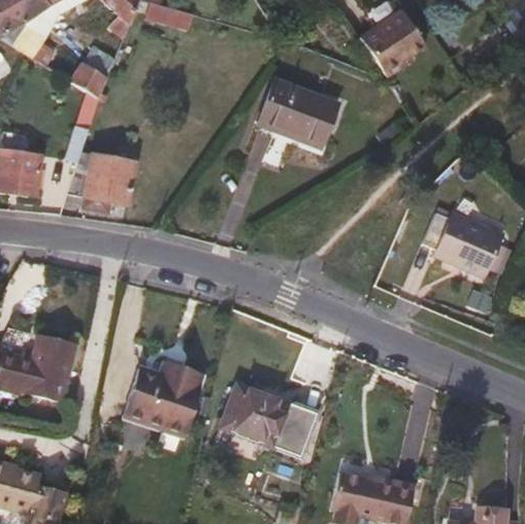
[(139,0),(0,0),(0,38),(61,0),(99,0),(118,17),(108,26),(123,40),(139,0)]
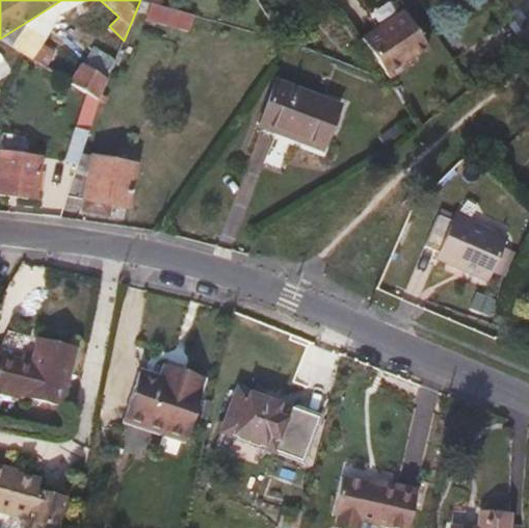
[(194,15),(152,3),(149,18),(190,29),(194,15)]
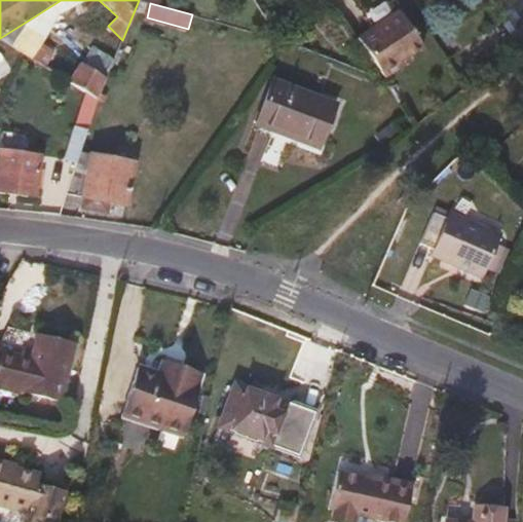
[(403,6),(362,33),(387,71),(427,44),(403,6)]
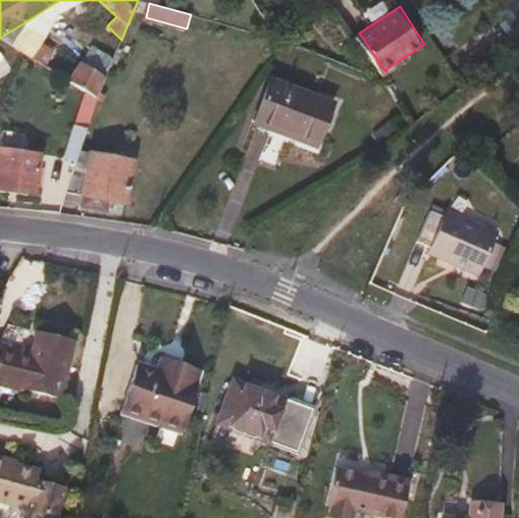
[(509,36),(517,47),(518,46),(518,27),(508,35),(509,36)]
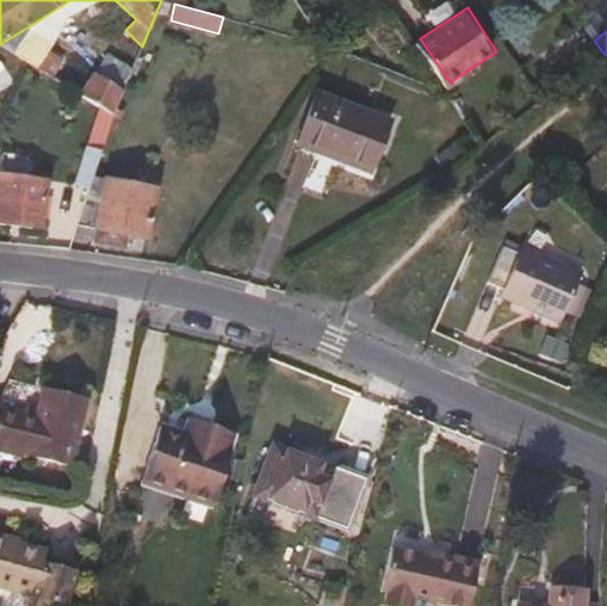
[(94,73),(124,88),(132,68),(107,53),(94,73)]
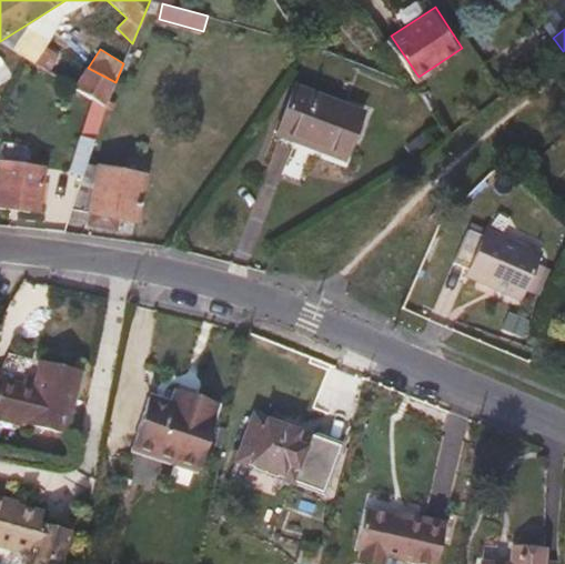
[(94,100),(106,107),(115,82),(88,68),(74,88),(94,100)]
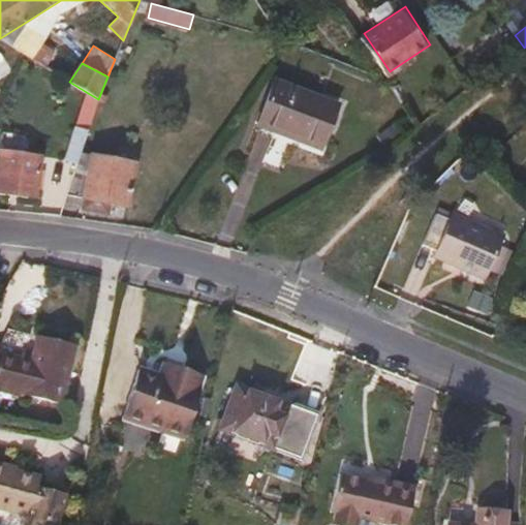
[(338,103),(275,80),(258,125),(322,148),(338,103)]
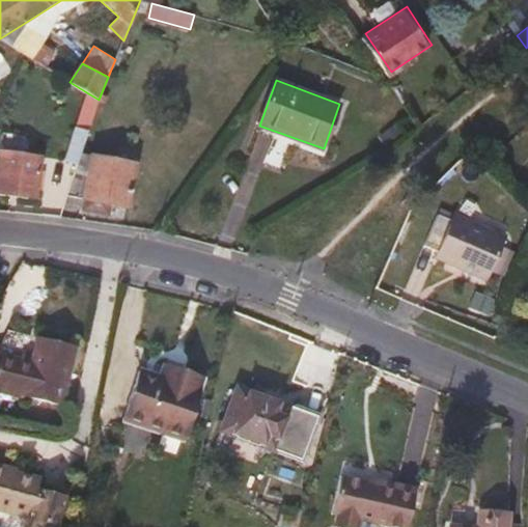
[(99,100),(88,93),(65,160),(78,163),(81,154),(99,100)]
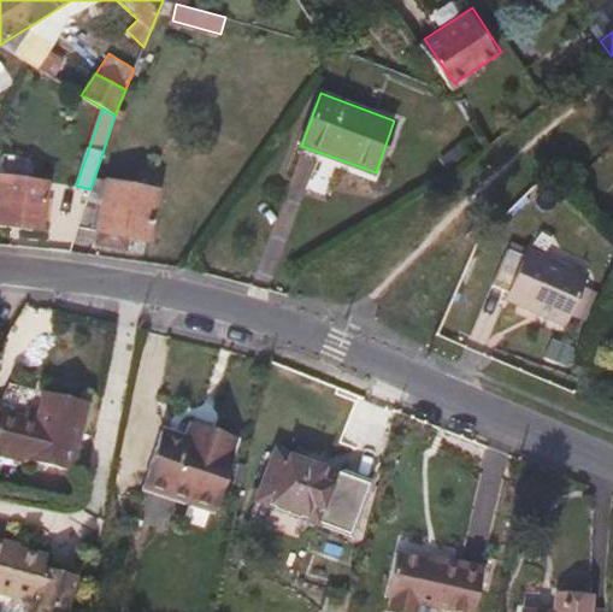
[(47,182),(0,175),(0,224),(40,230),(47,182)]
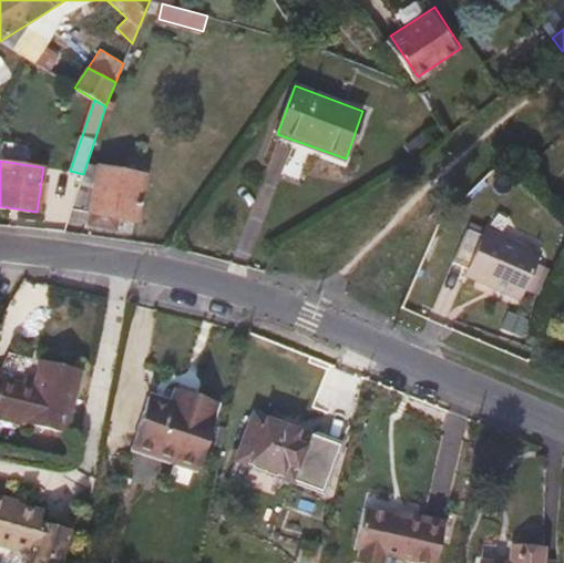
[(145,175),(86,164),(83,174),(71,208),(136,222),(145,175)]
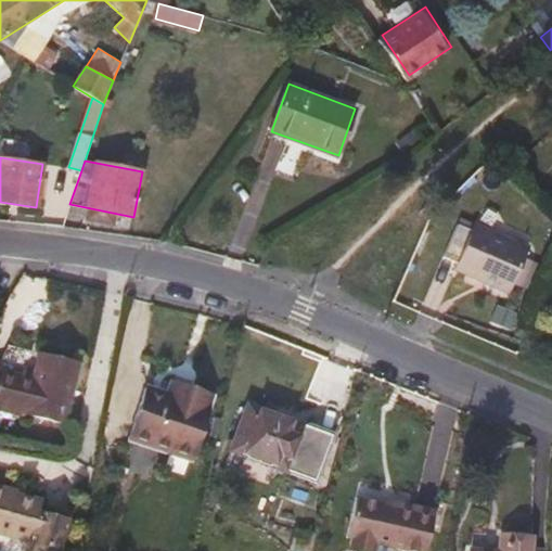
[(474,230),(459,225),(445,255),(460,261),(457,268),(510,292),(529,247),(476,225),(474,230)]
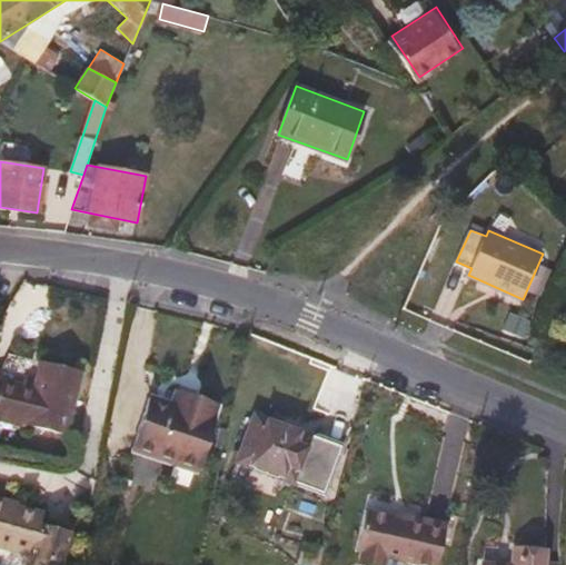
[(75,375),(33,367),(31,378),(29,387),(0,382),(0,426),(21,430),(21,433),(61,442),(75,375)]
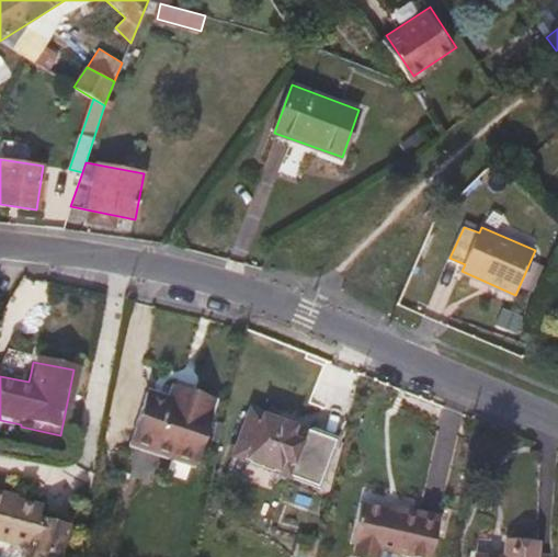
[(31,373),(0,365),(0,376),(29,382),(31,373)]
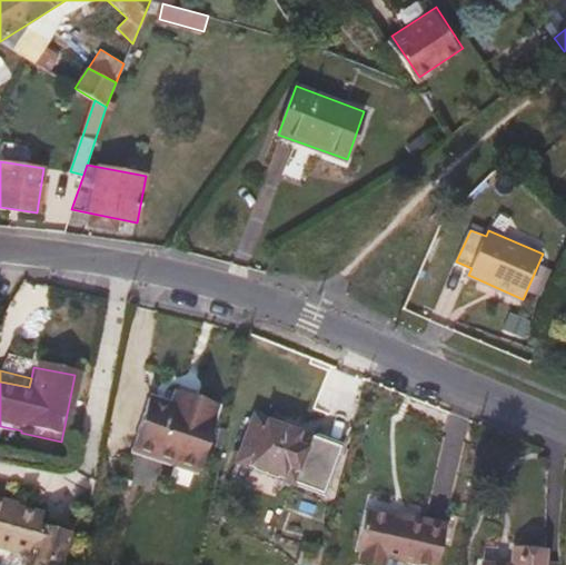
[(218,404),(175,389),(170,400),(150,394),(131,450),(197,472),(218,404)]
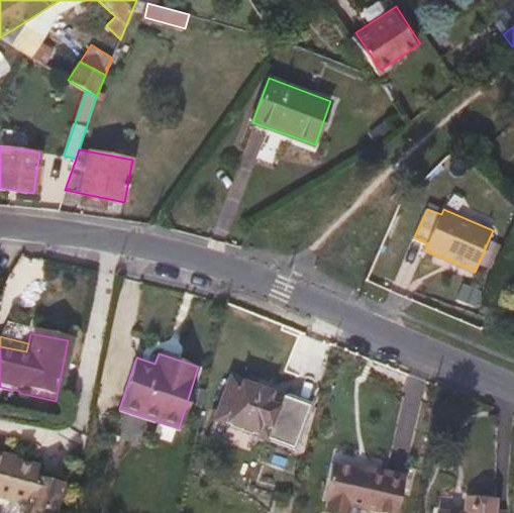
[(309,403),(230,374),(214,416),(292,445),(309,403)]
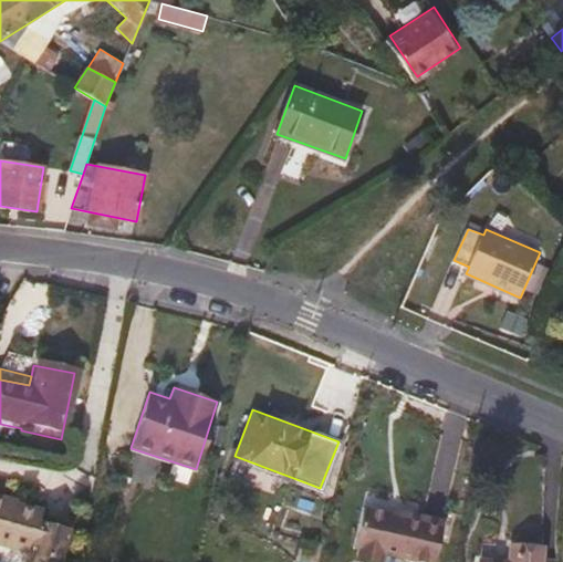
[(391,510),(361,505),(354,545),(358,545),(356,560),(361,560),(373,561),(386,561),(388,551),(400,553),(435,559),(442,513),(423,510),(420,516),(391,510)]
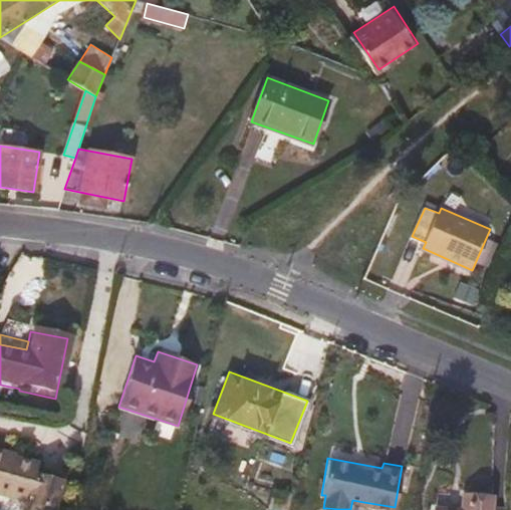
[(384,463),(355,458),(354,463),(381,468),(384,463)]
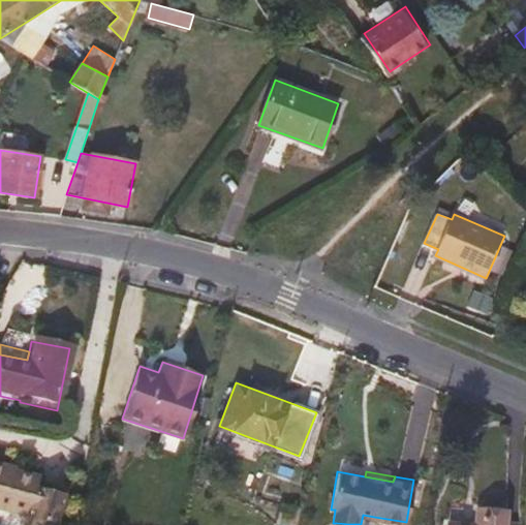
[(11,476),(0,473),(0,482),(9,484),(10,482),(11,476)]
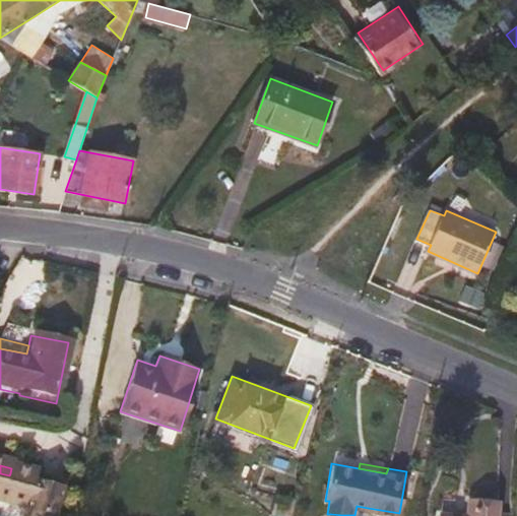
[(9,475),(0,473),(0,509),(23,513),(22,515),(53,515),(58,493),(34,489),(35,476),(10,473),(9,475)]
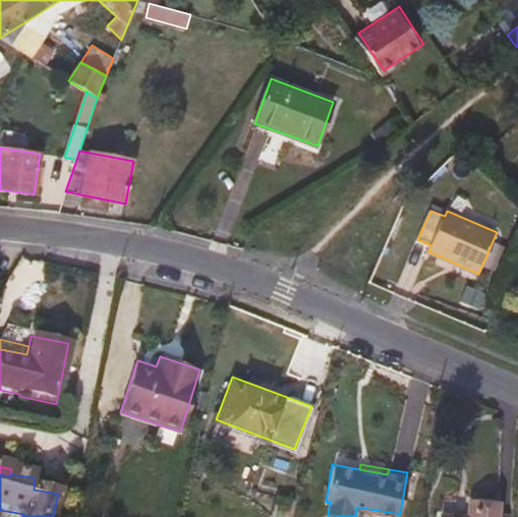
[(501,499),(468,497),(468,505),(500,507),(501,499)]
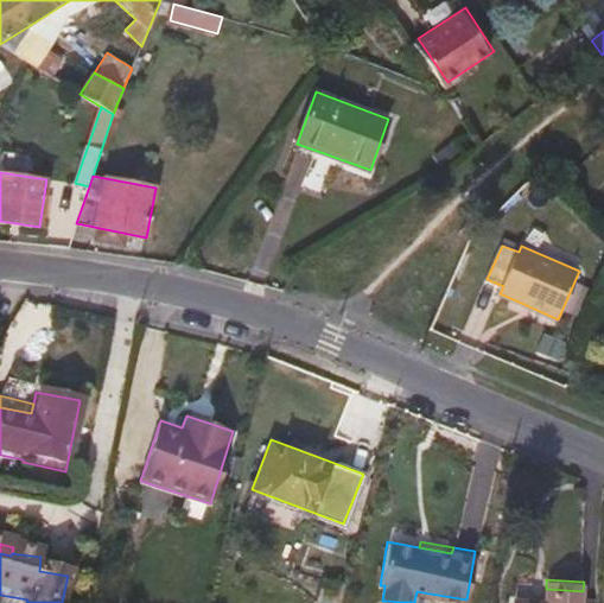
[(583,591),(546,589),(545,601),(515,598),(514,602),(593,602),(583,602),(583,591)]
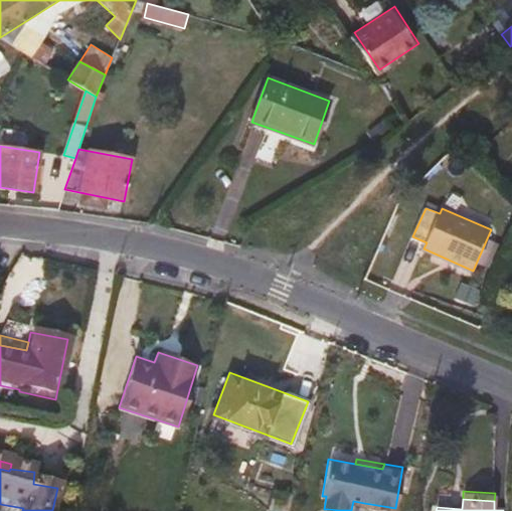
[(363,510),(364,503),(353,501),(351,510),(339,510),(328,509),(328,510),(363,510)]
